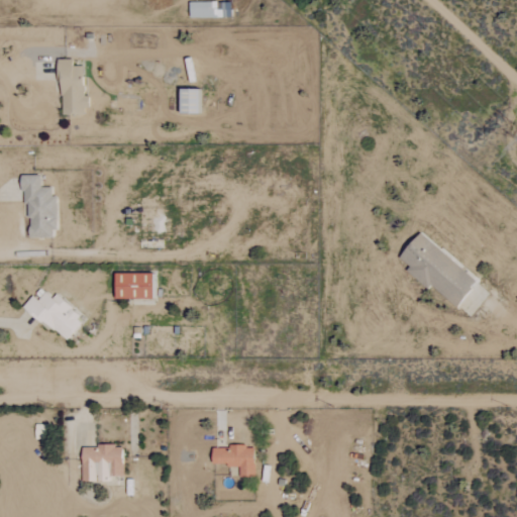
[(188,3),(188,18),(229,17),(228,5),(220,5),(220,1),(188,3)]
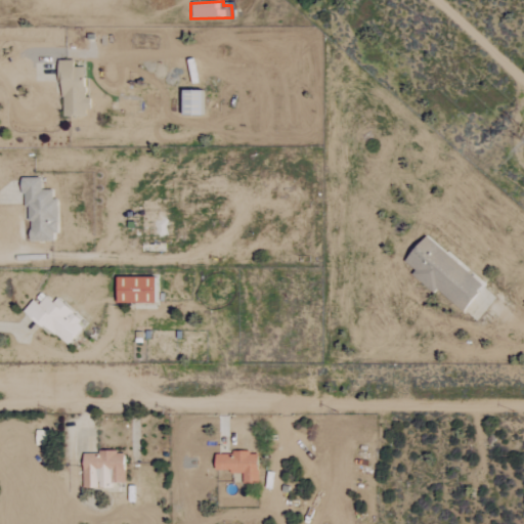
[(59,117),(87,116),(87,96),(83,96),(83,67),(73,67),(73,59),(58,59),(59,117)]
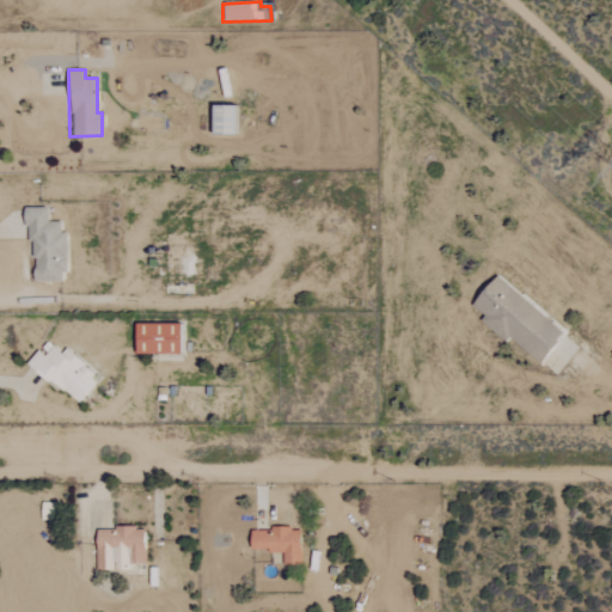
[(232,104),(209,105),(209,134),(232,134),(232,104)]
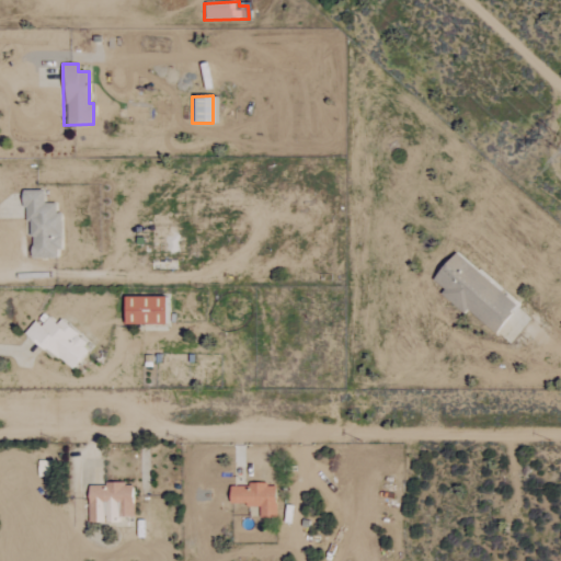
[(26,190),(26,258),(59,258),(59,213),(55,213),(55,203),(43,203),(43,190),(26,190)]
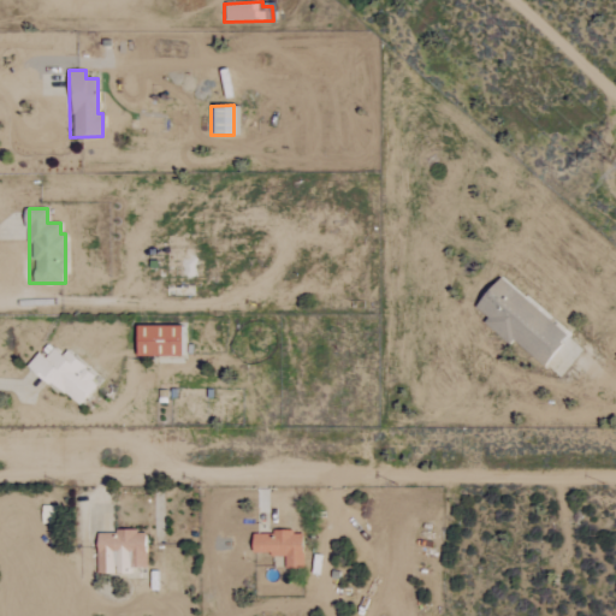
[(567,336),(498,276),(472,306),(485,318),(481,321),(508,344),(511,341),(540,366),(567,336)]
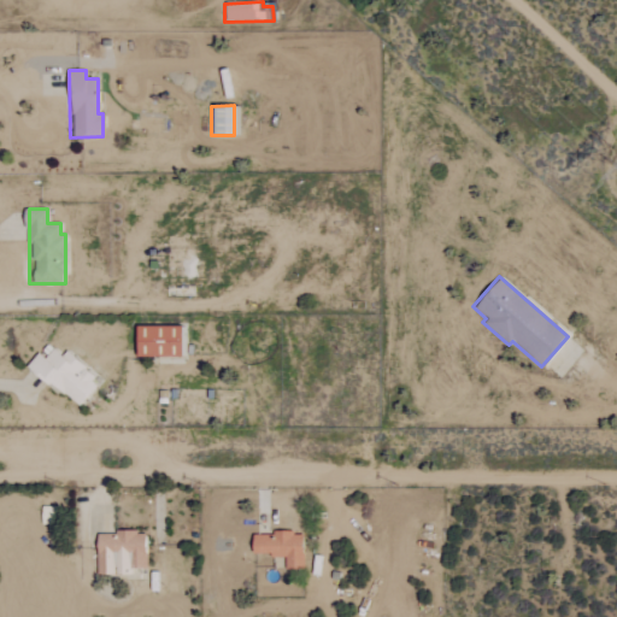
[(180,325),(134,325),(135,357),(180,356),(180,325)]
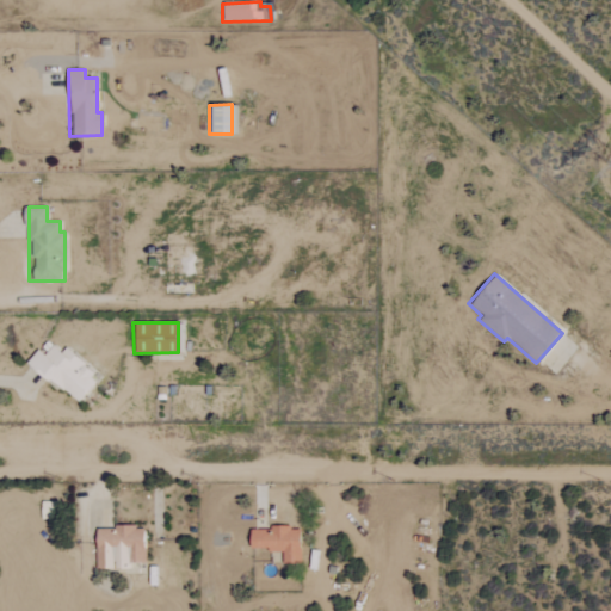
[(25,365),(78,402),(97,375),(62,351),(61,352),(50,345),(43,355),(36,350),(25,365)]
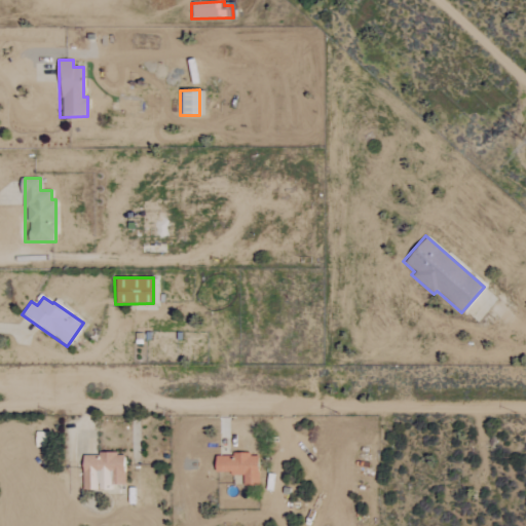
[(112,489),(112,484),(123,484),(123,453),(81,454),(81,490),(112,489)]
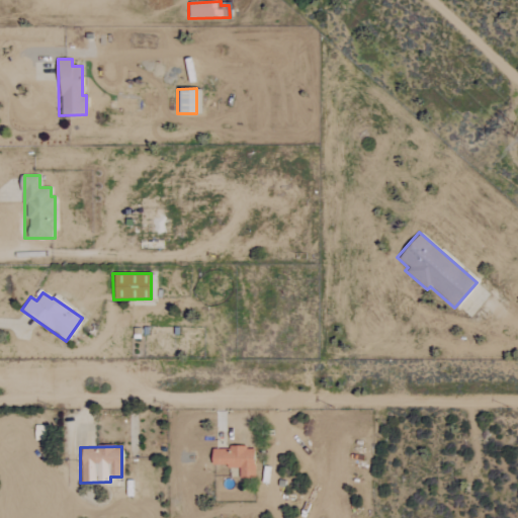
[(210,447),(210,466),(239,467),(239,477),(254,478),(255,448),(210,447)]
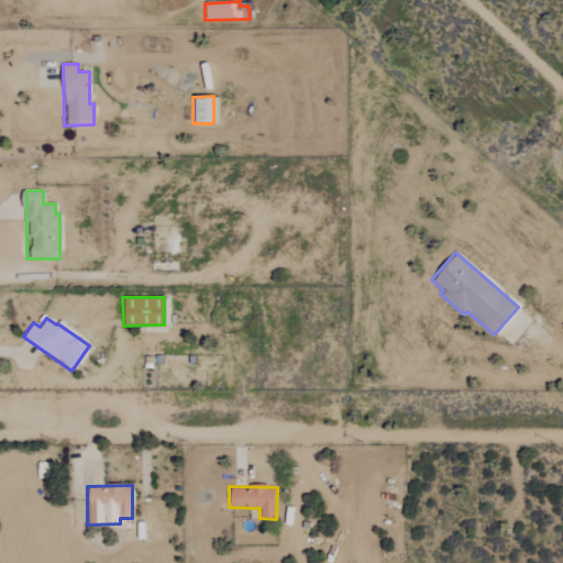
All buildings are outlined.
